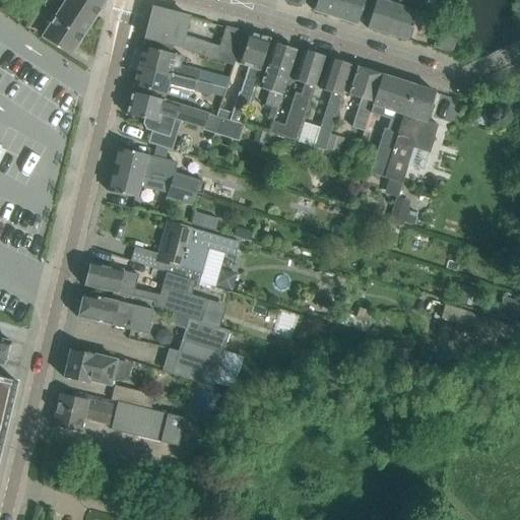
[(107,1),(106,1),(104,0),(65,0),(43,36),(72,55),(107,1)]
